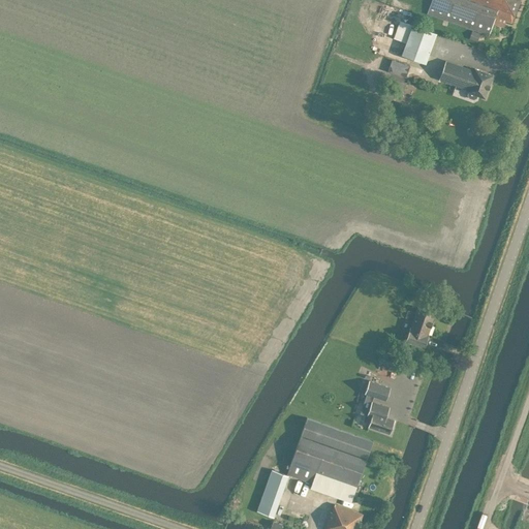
[(431,0),(427,12),(489,34),(496,17),(511,22),(514,16),(515,16),(520,0),(431,0)]
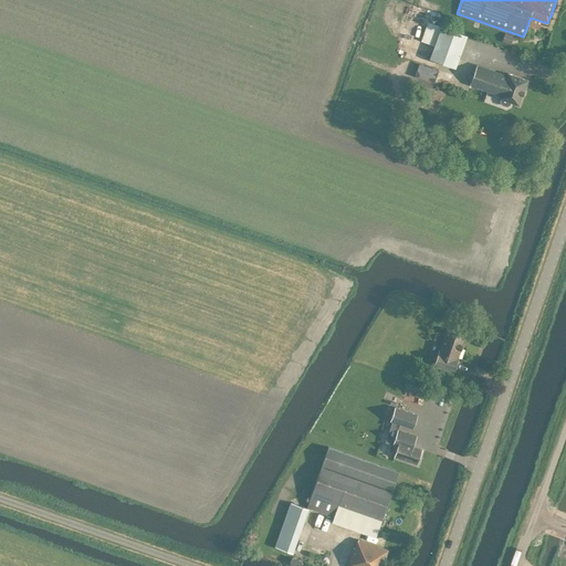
[(430,60),(454,67),(465,37),(440,28),(430,60)]
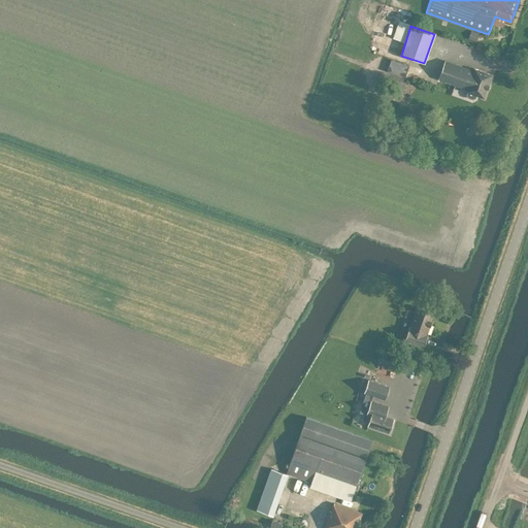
[(479,33),(471,31),(468,38),(475,40),(479,33)]
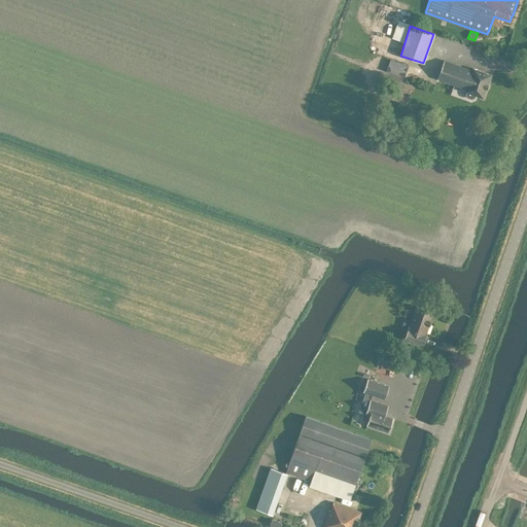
[(467,92),(466,94),(467,97),(471,98),(475,97),(476,95),(483,97),(491,74),(472,67),(471,69),(444,59),(437,78),(464,89),(464,91),(467,92)]
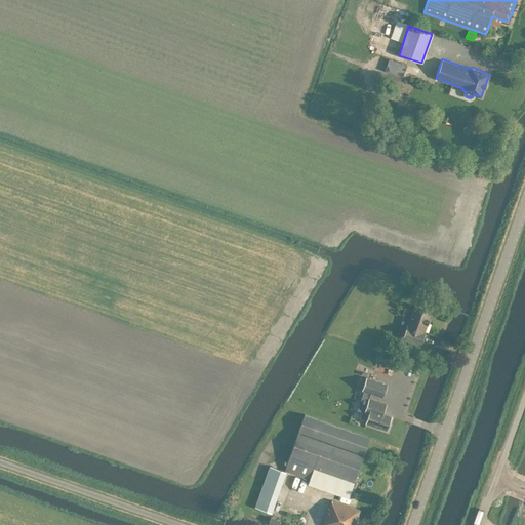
[(382,95),(396,101),(403,82),(390,77),(382,95)]
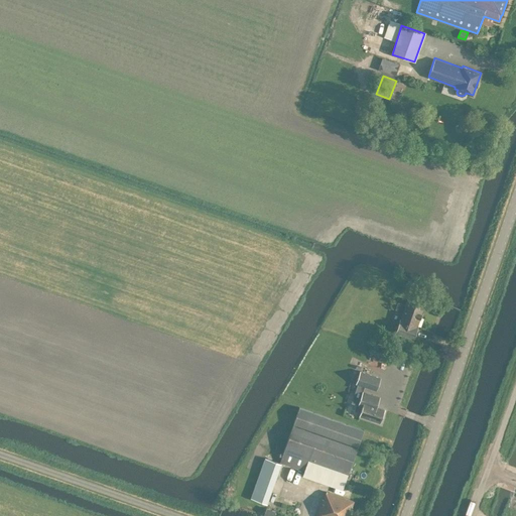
[(395,332),(413,338),(418,326),(417,326),(424,304),(407,297),(399,318),(395,332)]
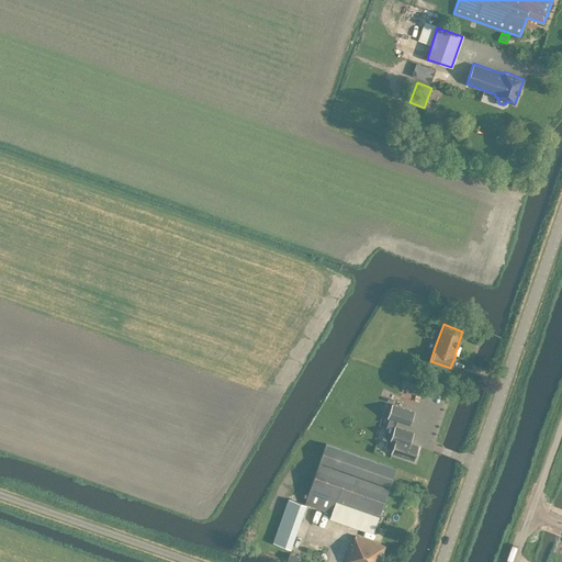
[(414,411),(392,404),(388,417),(409,425),(414,411)]
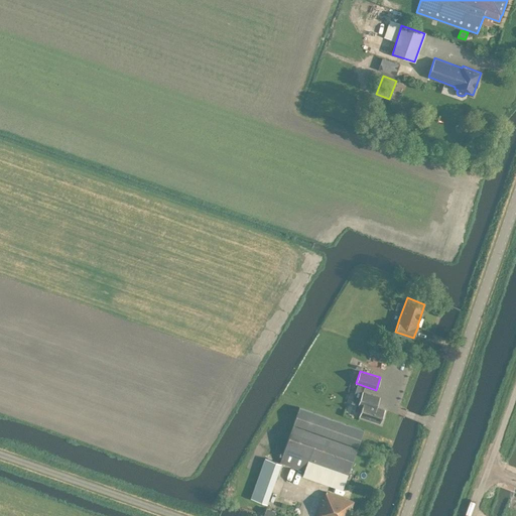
[(359,415),(379,422),(384,408),(371,404),(374,395),(362,391),(359,400),(363,402),(359,415)]
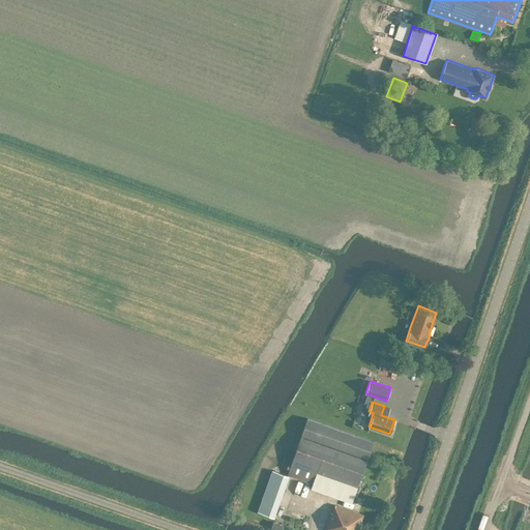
[(337,411),(335,416),(343,420),(346,415),(337,411)]
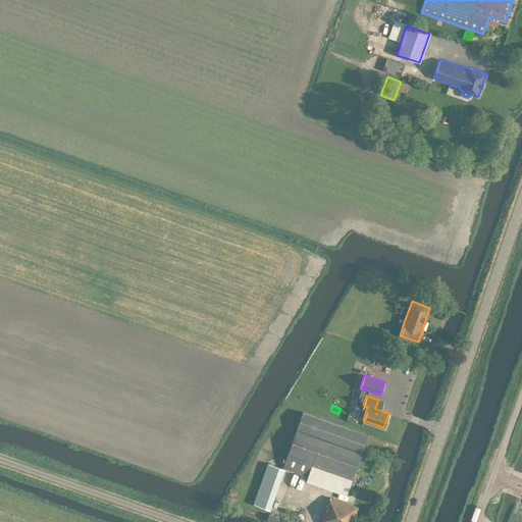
[(282,467),(308,475),(312,464),(329,470),(352,478),(355,469),(362,450),(368,434),(303,411),(298,427),(282,467)]
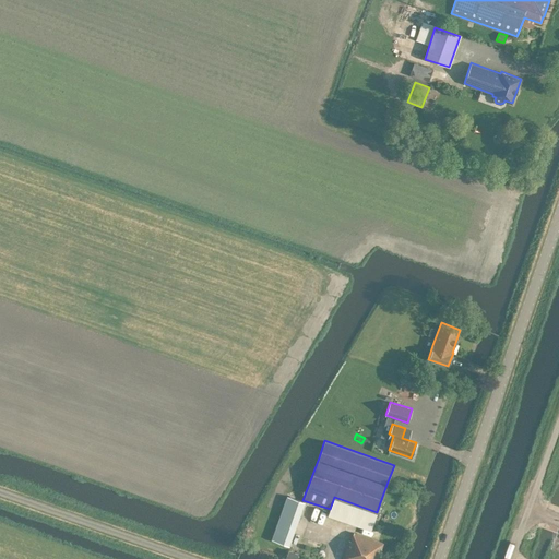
[(272,539),(289,545),(304,501),(287,495),(272,539)]
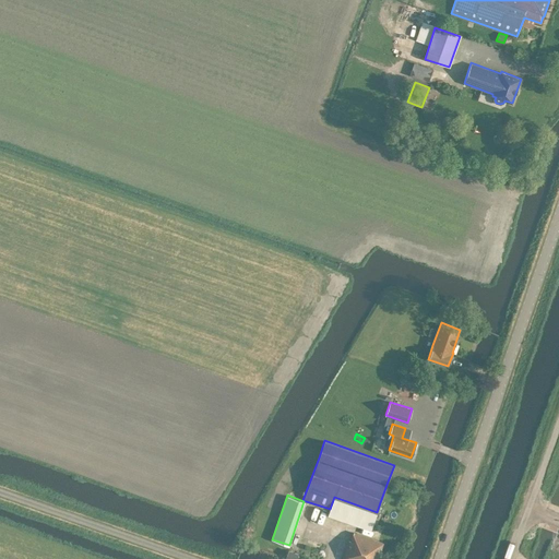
[(346,521),(371,530),(377,512),(353,503),(346,521)]
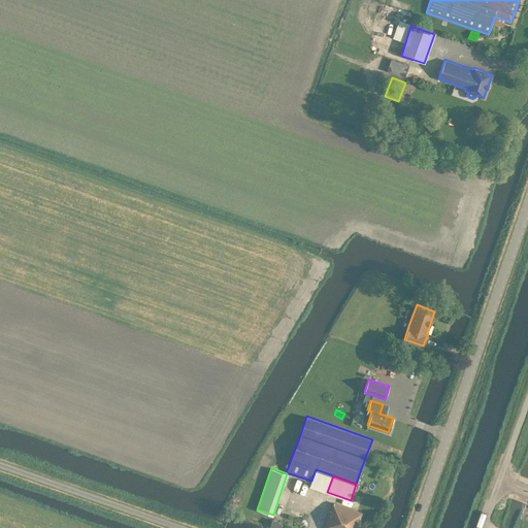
[(324,527),(325,527),(356,527),(362,512),(334,502),(324,527)]
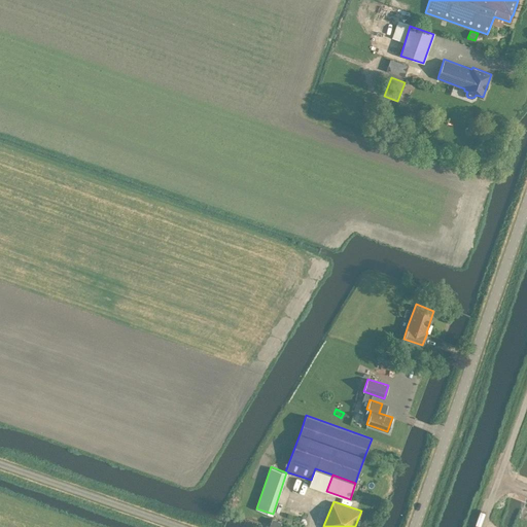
[(270,525),(274,526),(279,526),(281,521),(272,518),(270,525)]
